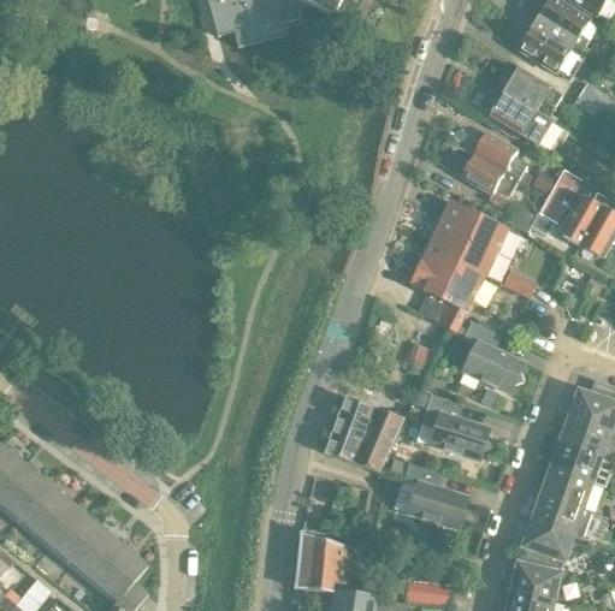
[(333,15),(339,0),(354,0),(207,0),(217,35),(232,30),(237,46),(288,33),(284,19),(301,15),(300,12),(303,0),(333,15)]
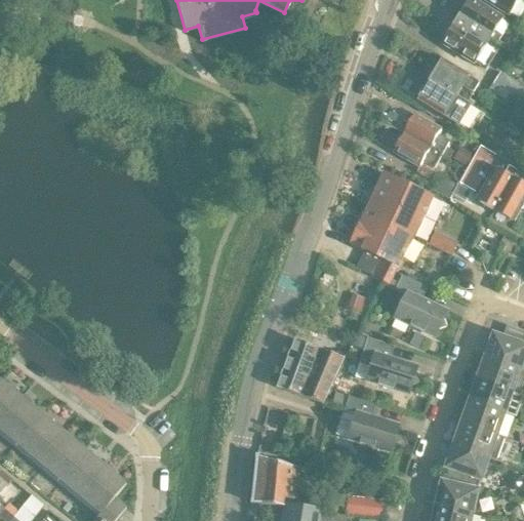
[(490,37),(499,22),(504,15),(479,0),(468,0),(458,15),(490,37)]
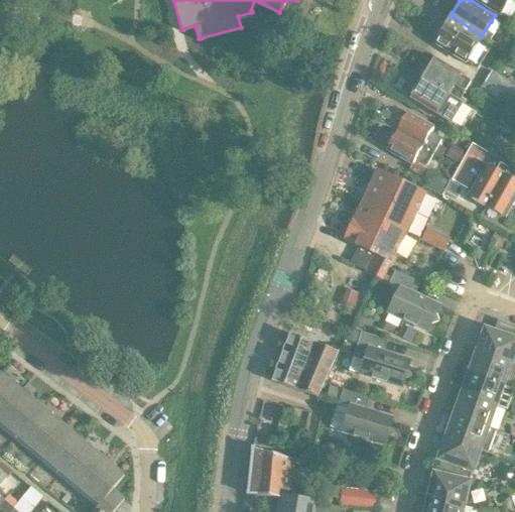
[(481,0),(501,12),(508,0),(481,0)]
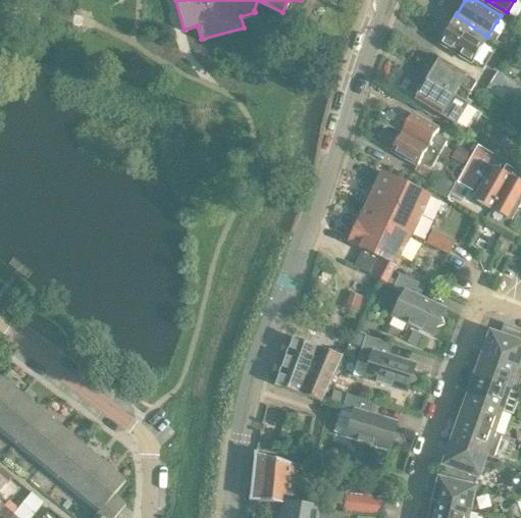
[(473,60),(487,37),(456,15),(440,40),(473,60)]
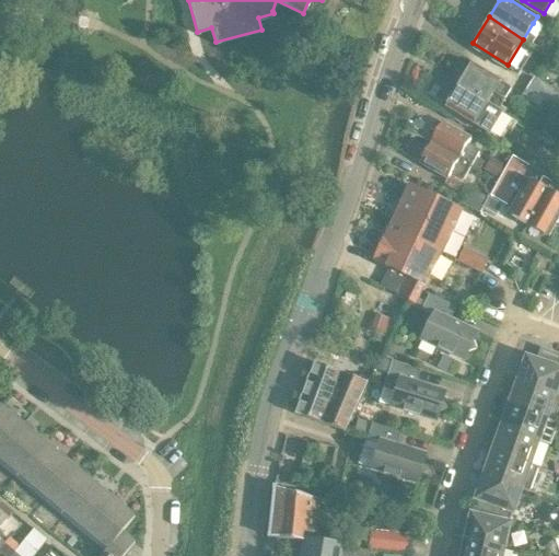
[(510,85),(500,79),(472,60),(458,82),(487,100),(488,100),(495,89),(503,95),(510,85)]
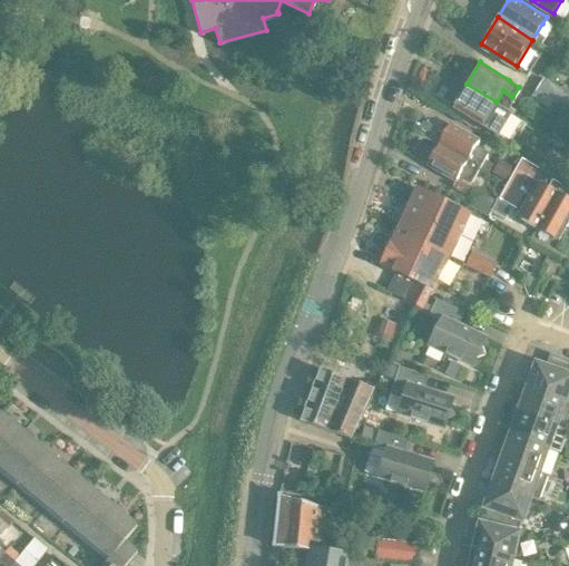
[(497,101),(496,101),(467,84),(452,105),(482,124),(497,133),(511,110),(497,101)]
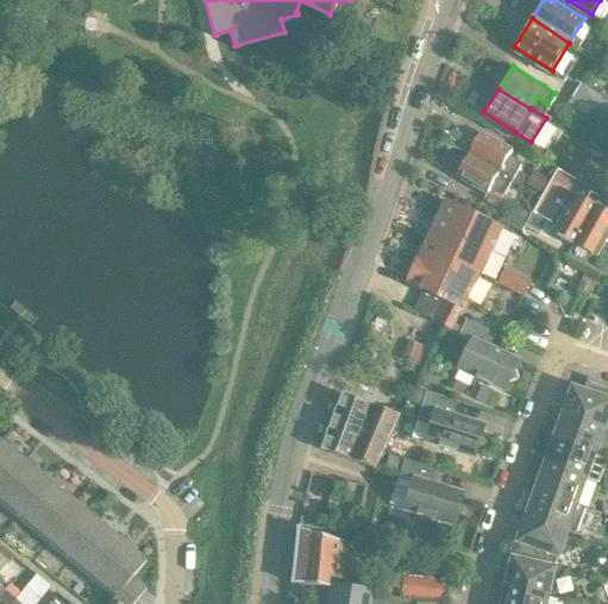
[(600,111),(571,93),(564,105),(593,123),(600,111)]
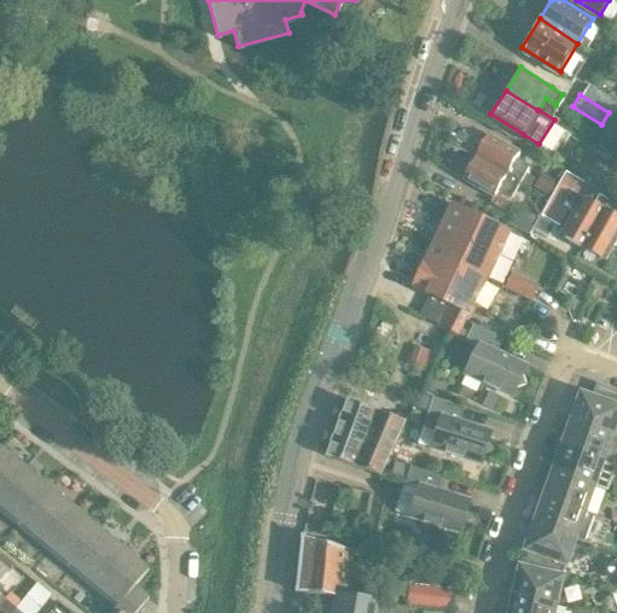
[(488,132),(475,155),(519,180),(528,185),(534,174),(525,169),(528,165),(516,158),(519,150),(488,132)]
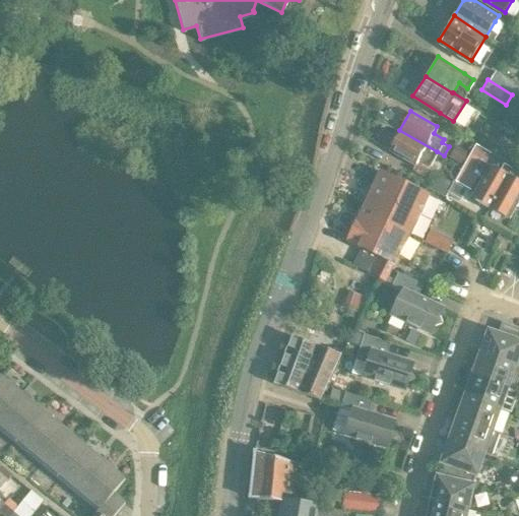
[(399,130),(389,147),(415,163),(427,170),(430,164),(437,151),(399,130)]
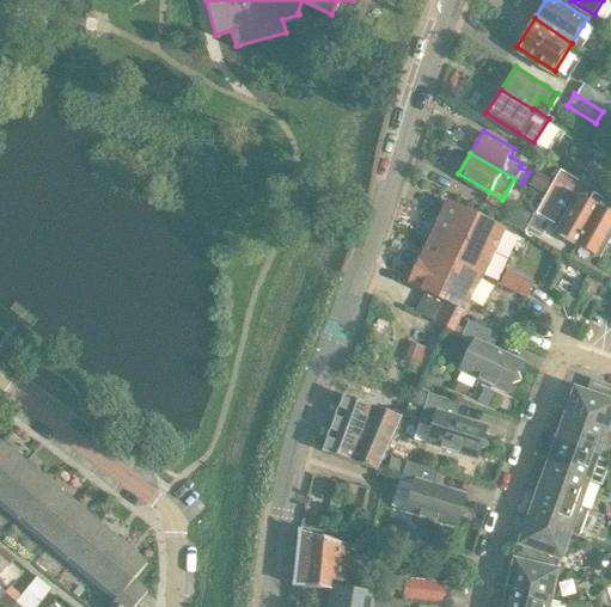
[(536,167),(527,181),(543,190),(551,177),(536,167)]
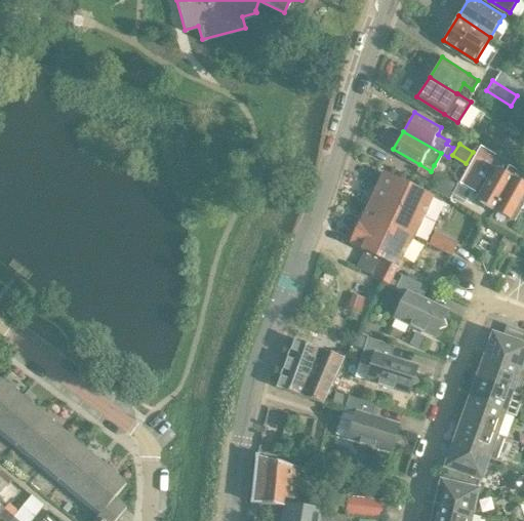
[(480,145),(459,179),(474,188),(488,162),(494,152),(480,145)]
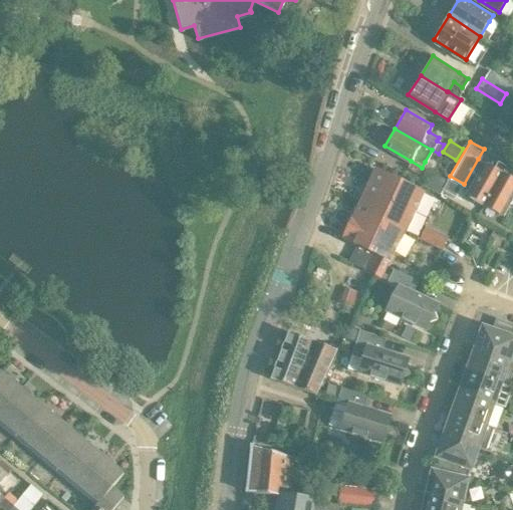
[(479,176),(468,195),(484,204),(505,165),(498,161),(494,167),(478,159),(471,171),(479,176)]
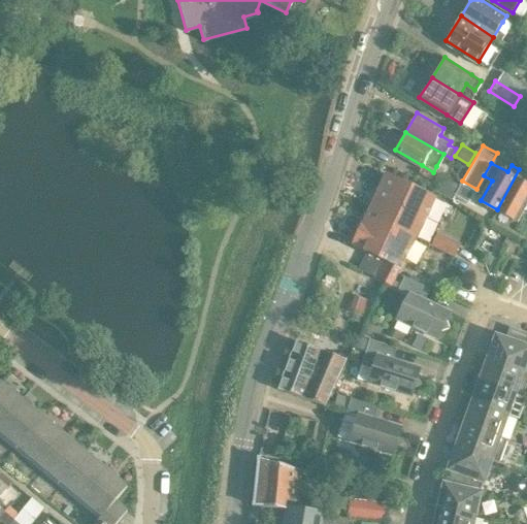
[(526,173),(519,169),(497,209),(513,219),(520,205),(526,209),(526,208),(526,174),(526,173)]
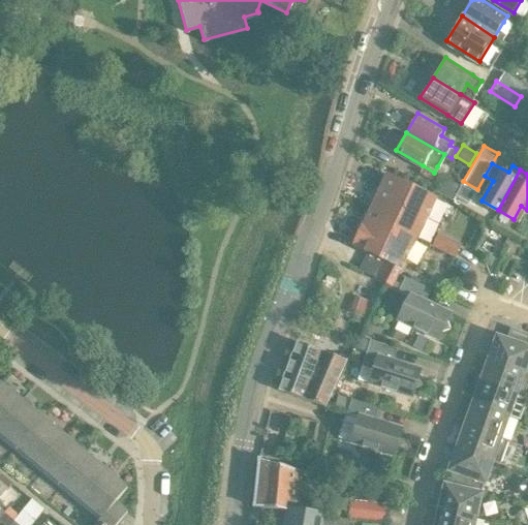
[(415,237),(416,236),(422,227),(436,196),(385,172),(369,207),(395,219),(392,225),(415,237)]
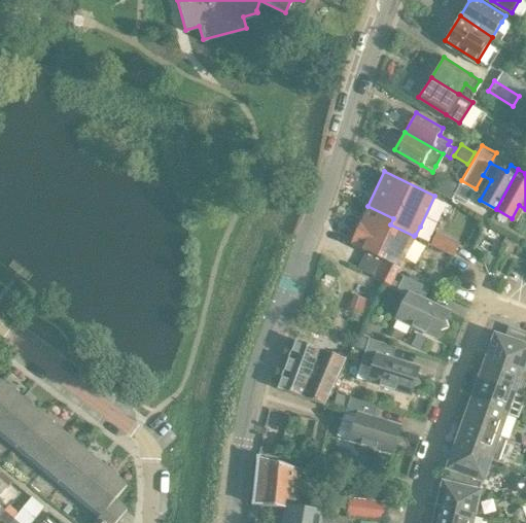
[(442,177),(437,185),(450,192),(454,183),(442,177)]
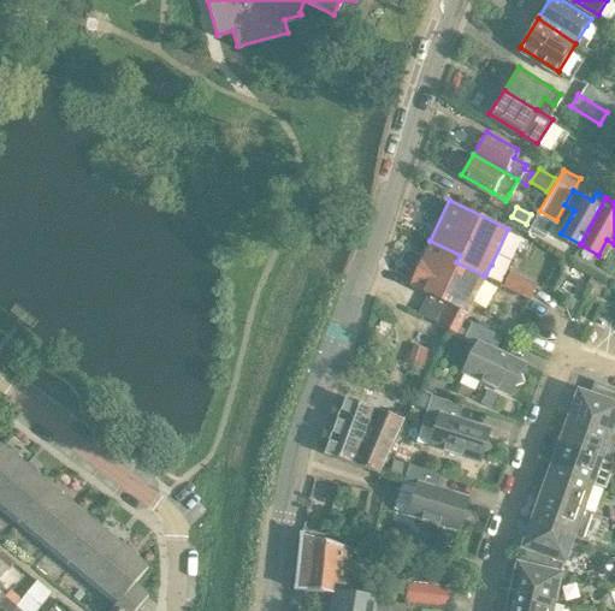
[(536,218),(532,226),(543,232),(548,224),(536,218)]
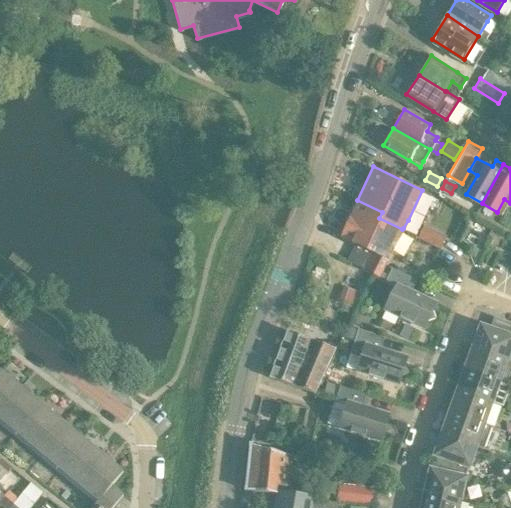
[(391,250),(402,229),(379,218),(382,212),(357,200),(351,211),(340,234),(355,241),(347,257),(364,265),(363,267),(378,275),(390,249),(391,250)]
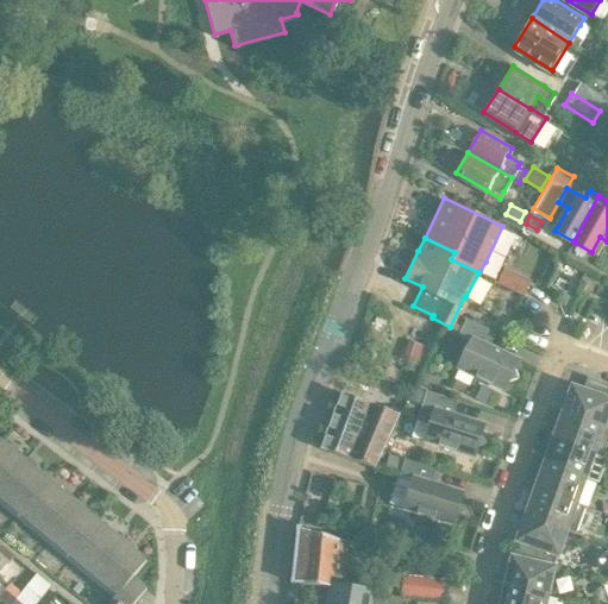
[(524,293),(530,278),(503,265),(496,280),(524,293)]
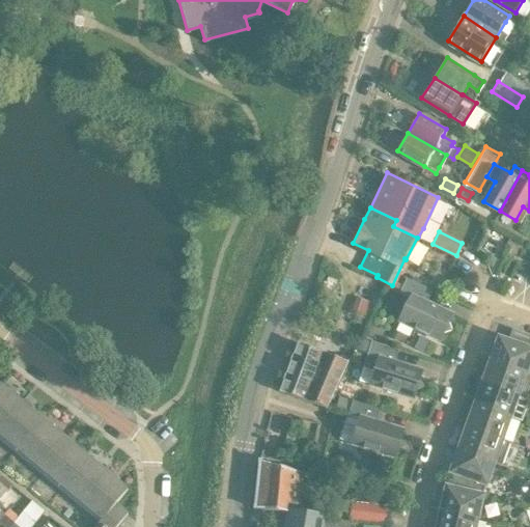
[(448,320),(451,311),(426,300),(431,287),(406,275),(399,288),(411,294),(398,319),(439,338),(443,330),(450,327),(448,320)]
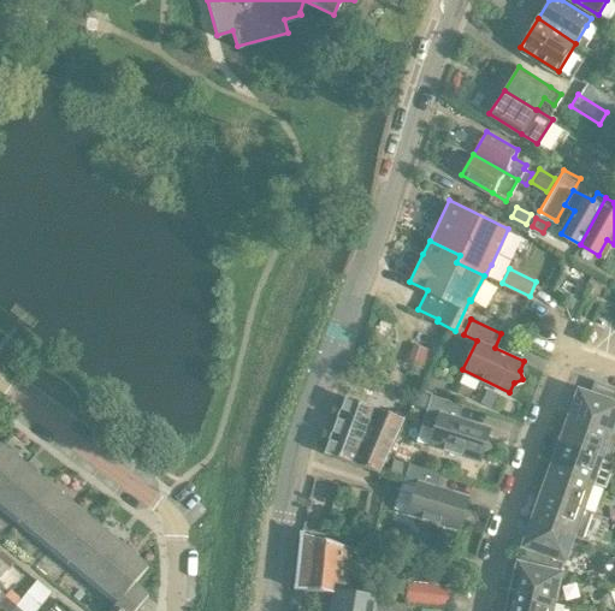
[(614,431),(610,428),(614,414),(614,386),(593,379),(589,392),(573,386),(568,402),(572,403),(568,415),(614,431)]
